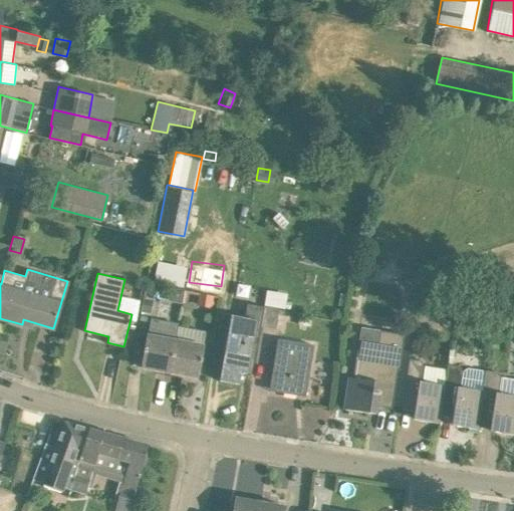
[(435,289),(422,286),(420,300),(432,302),(435,289)]
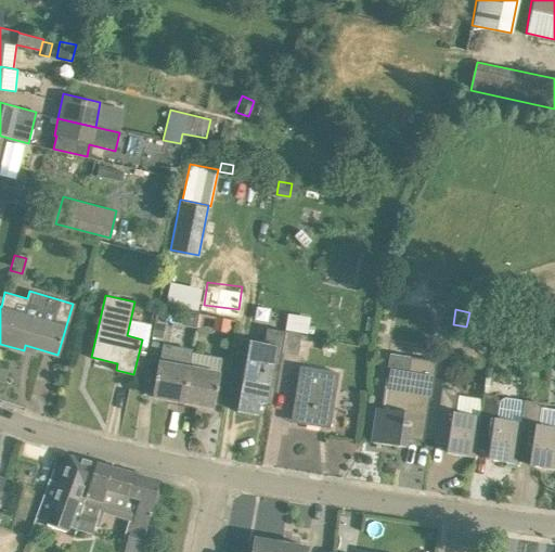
[(215,316),(213,329),(227,331),(229,318),(215,316)]
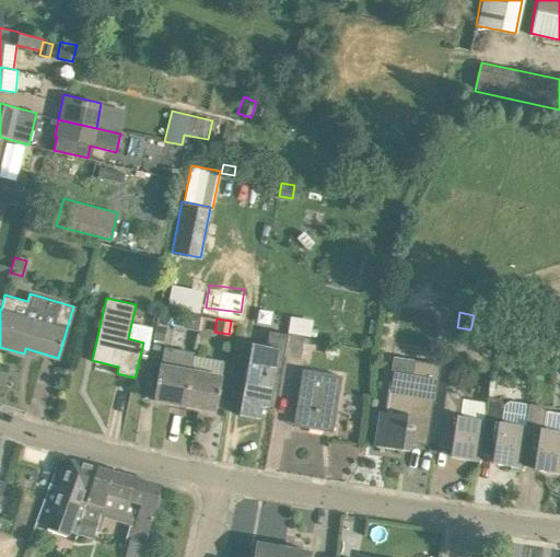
[(153,337),(163,339),(166,325),(156,323),(153,337)]
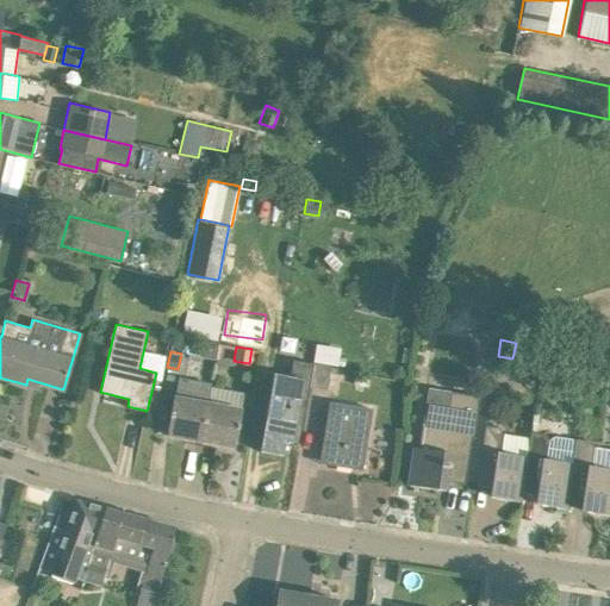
[(551,369),(553,356),(542,354),(540,368),(551,369)]
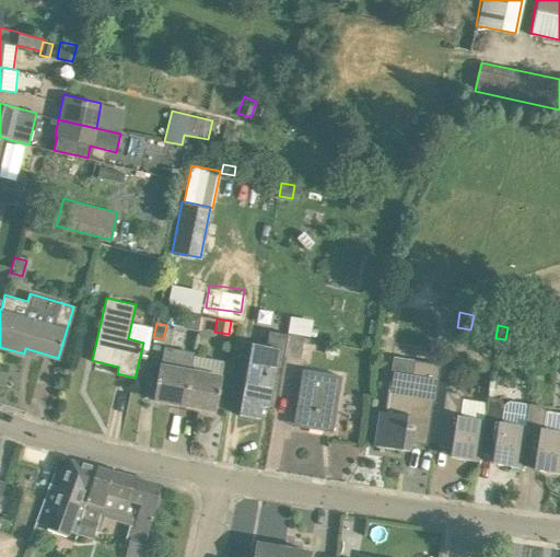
[(540,341),(551,343),(553,329),(543,328),(540,341)]
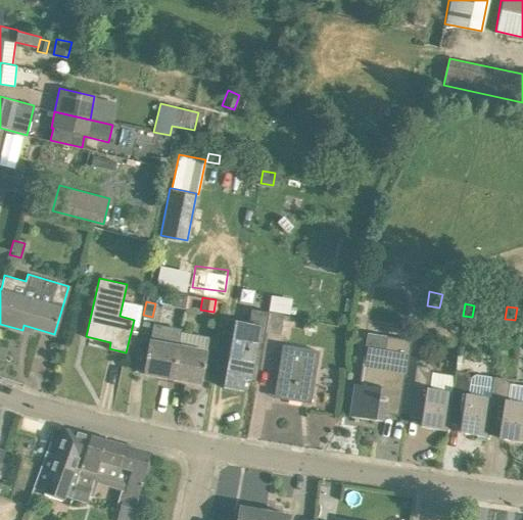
[(269,312),(250,308),(247,322),(235,320),(223,386),(243,390),(245,378),(256,380),(265,331),(269,312)]
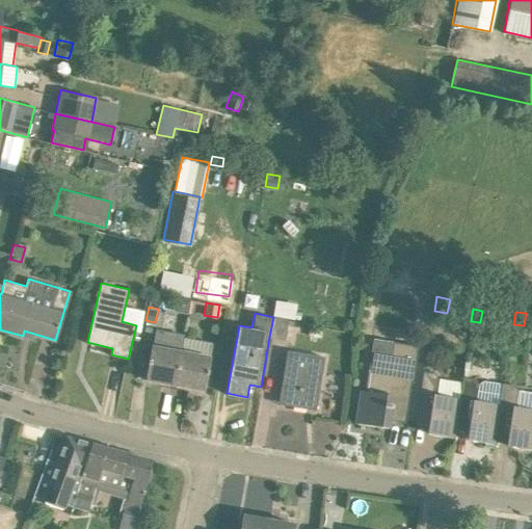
[(285,340),(288,319),(273,317),(269,337),(285,340)]
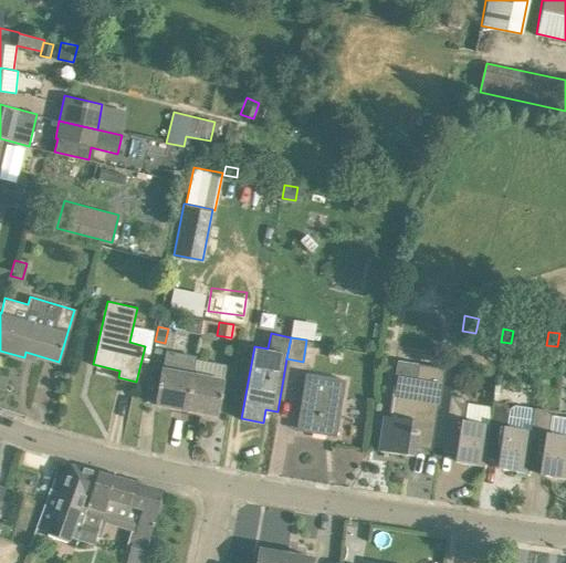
[(328,355),(341,357),(343,348),(329,346),(328,355)]
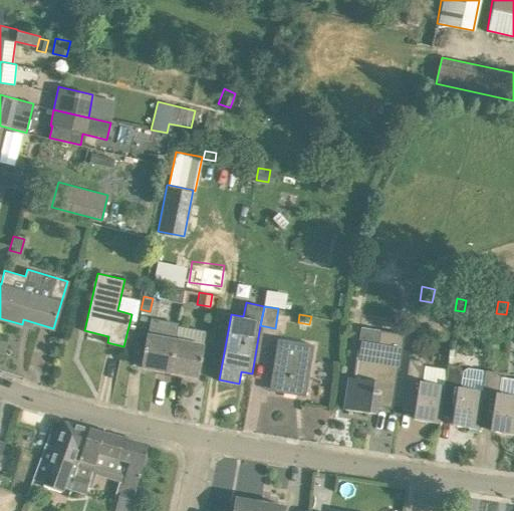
[(175,339),(178,322),(151,317),(142,366),(170,371),(175,339)]
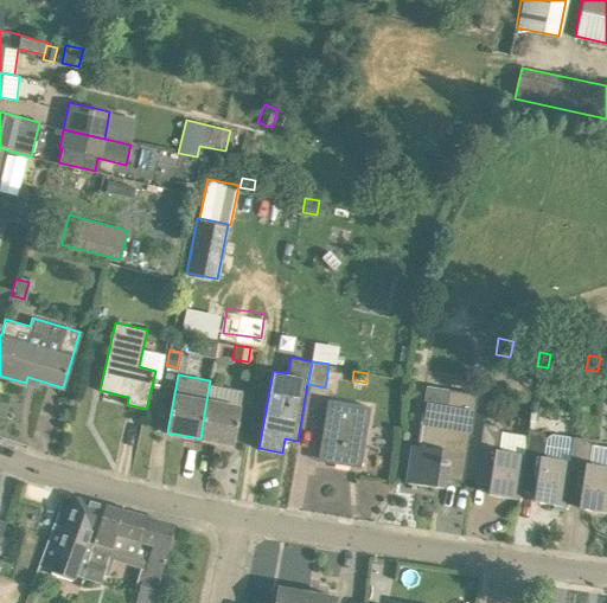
[(472,435),(478,393),(452,390),(449,404),(423,399),(416,446),(413,444),(407,482),(433,486),(435,476),(462,481),(468,435),(472,435)]
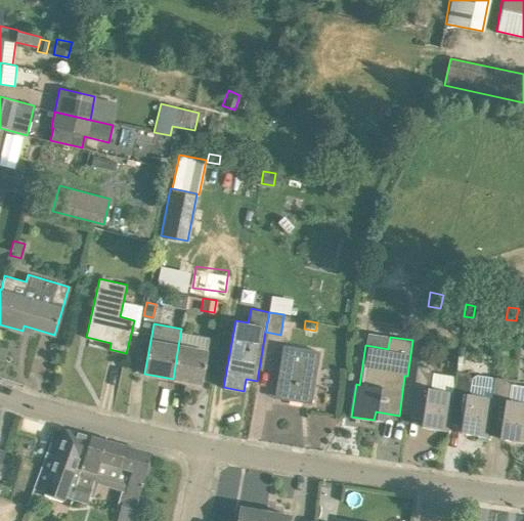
[(311,403),(319,351),(282,345),(277,380),(286,382),(282,398),(311,403)]
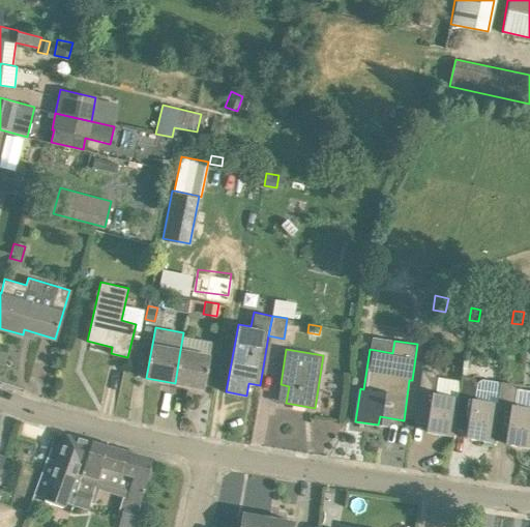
[(203,388),(209,355),(180,350),(175,383),(203,388)]
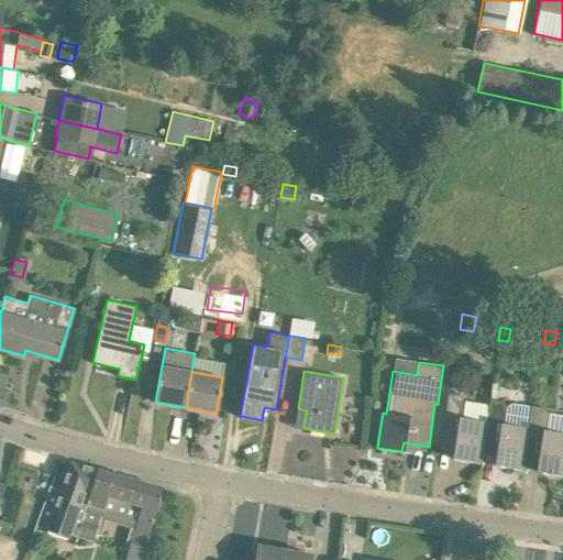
[(485,421),(487,404),(463,399),(460,394),(446,392),(439,447),(459,450),(457,460),(481,463),(482,454),(482,453),(486,421),(485,421)]
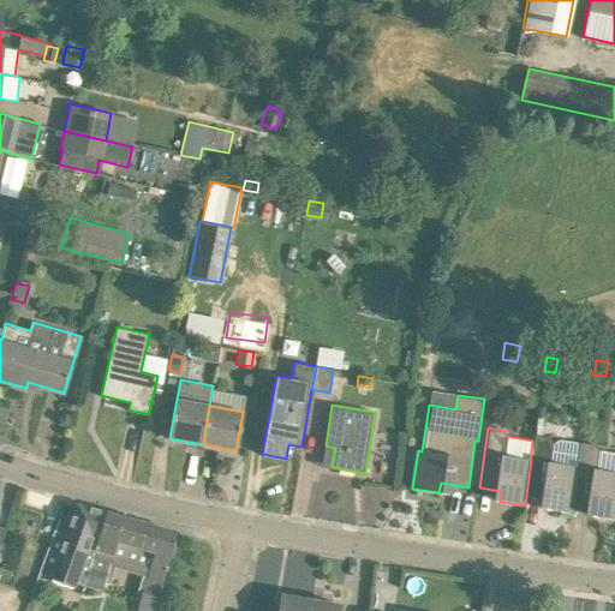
[(572,502),(579,442),(557,439),(553,443),(548,437),(533,435),(532,441),(530,460),(531,460),(526,495),(526,496),(547,498),(545,508),(571,513),(572,502)]
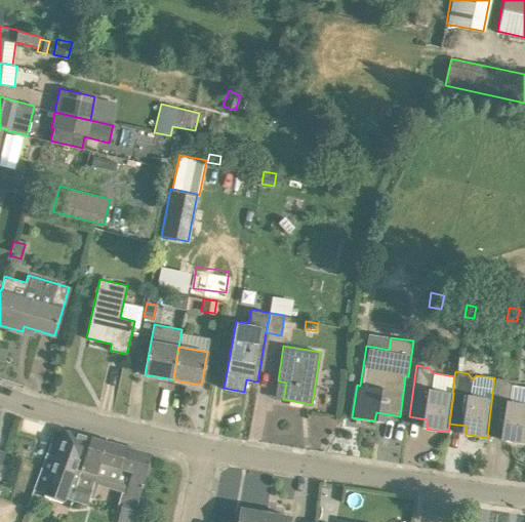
[(524,403),(511,401),(509,397),(510,385),(507,379),(494,377),(488,429),(506,432),(505,440),(524,443),(524,403)]
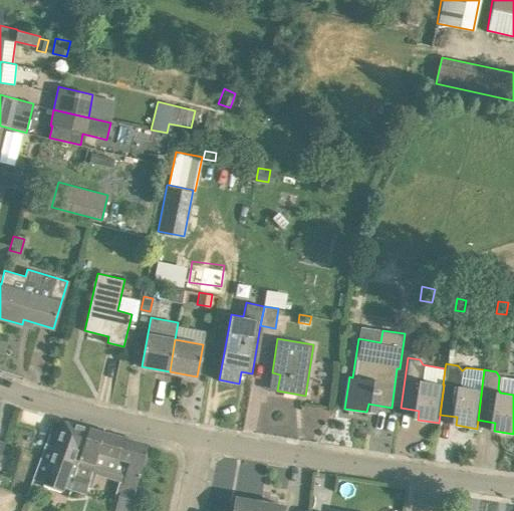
[(72,489),(80,459),(88,428),(64,422),(55,448),(44,444),(33,474),(44,478),(45,478),(69,487),(69,488),(72,489)]
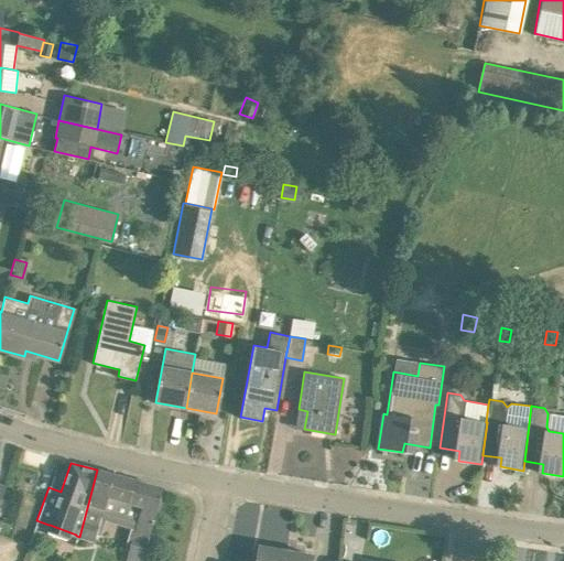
[(122,524),(134,481),(97,470),(88,504),(79,537),(93,540),(99,517),(122,524)]
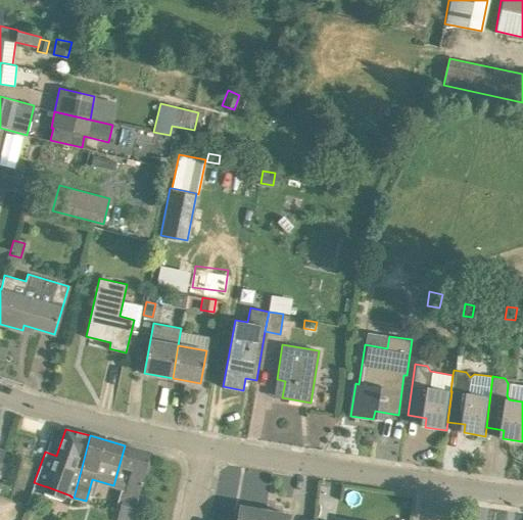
[(117,519),(132,519),(151,453),(125,445),(113,485),(125,489),(116,519),(117,519)]
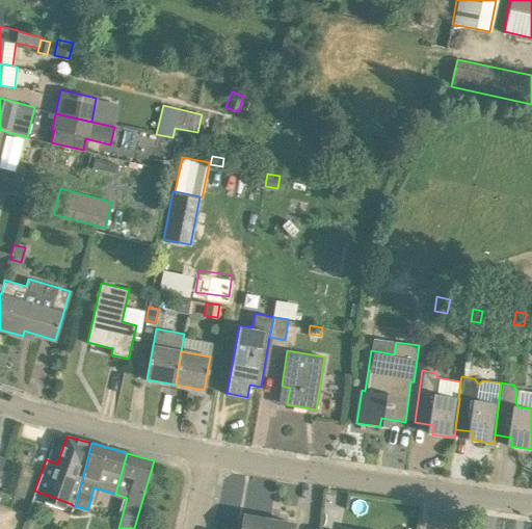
[(1,469),(0,472),(0,486),(6,490),(12,472),(1,469)]
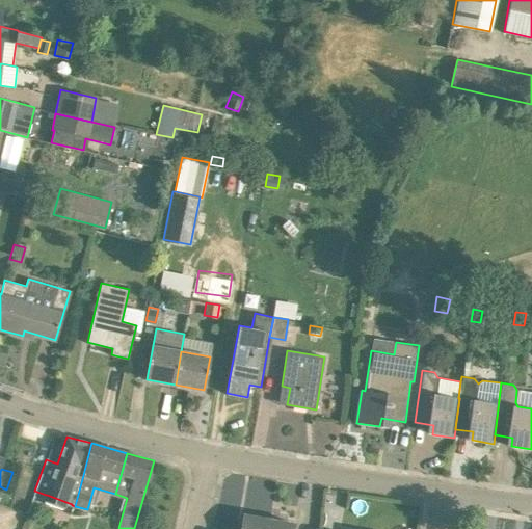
[(267,528),(269,519),(244,513),(241,528),(267,528)]
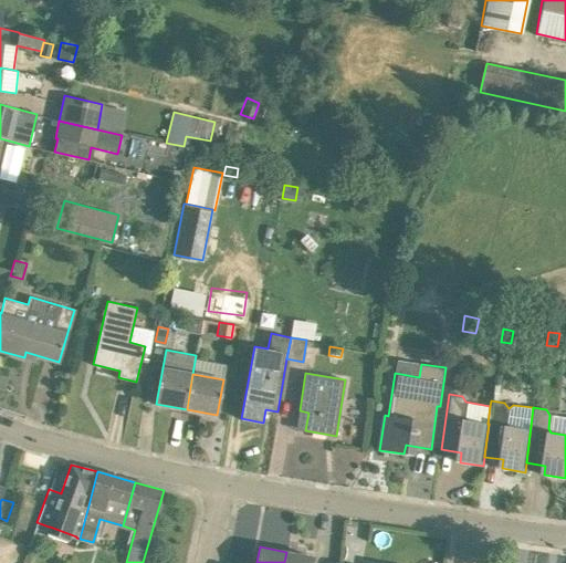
[(312,562),(313,556),(286,552),(284,562),(312,562)]
